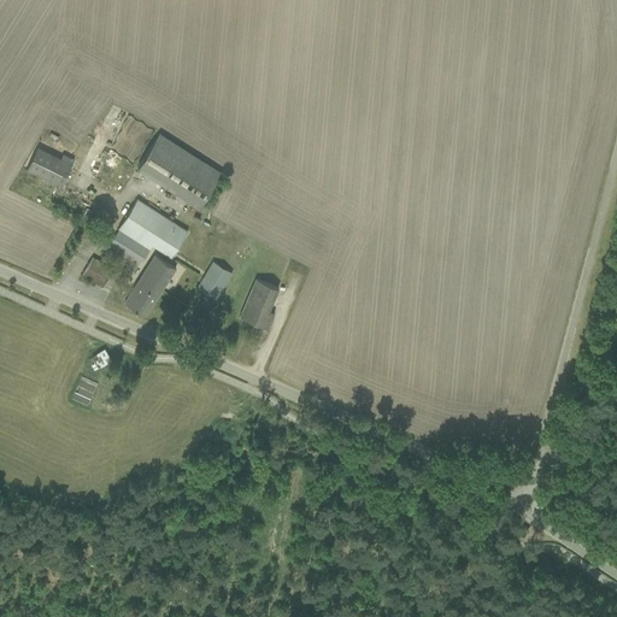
[(137,168),(199,207),(221,174),(160,134),(137,168)]
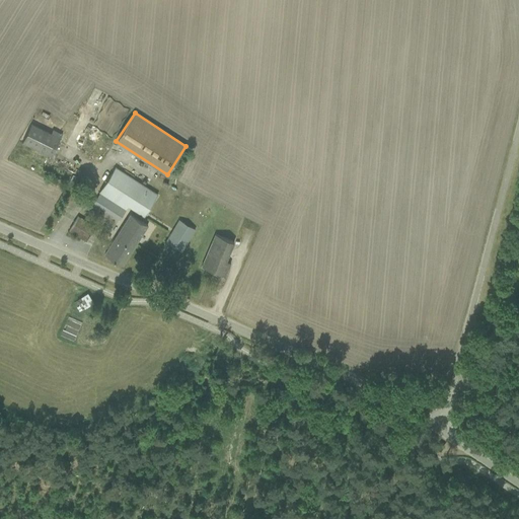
[(51,157),(60,138),(32,124),(22,143),(51,157)]
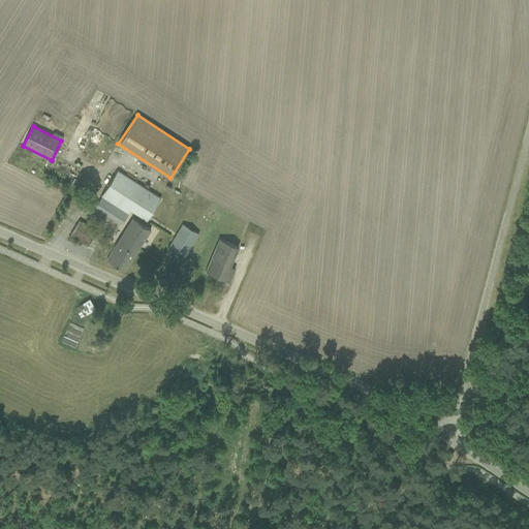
[(130,210),(147,220),(160,198),(117,170),(101,196),(128,214),(130,210)]
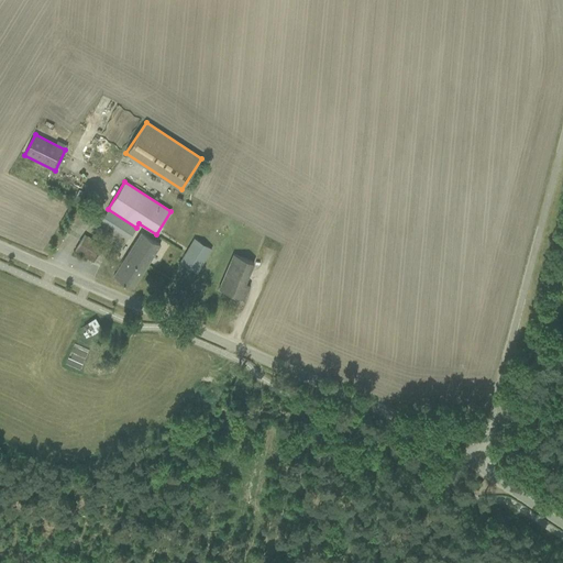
[(159,244),(141,232),(113,275),(132,287),(159,244)]
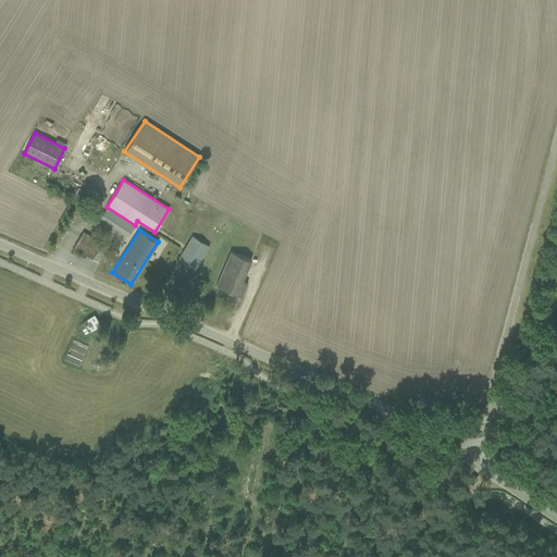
[(83,232),(74,247),(93,259),(101,244),(83,232)]
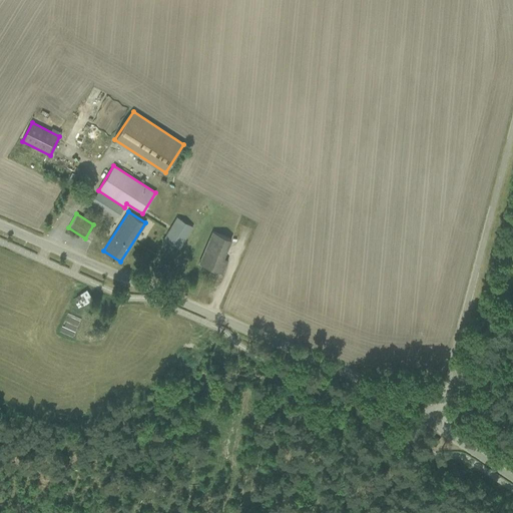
[(193,227),(190,225),(176,217),(163,238),(180,248),(193,227)]
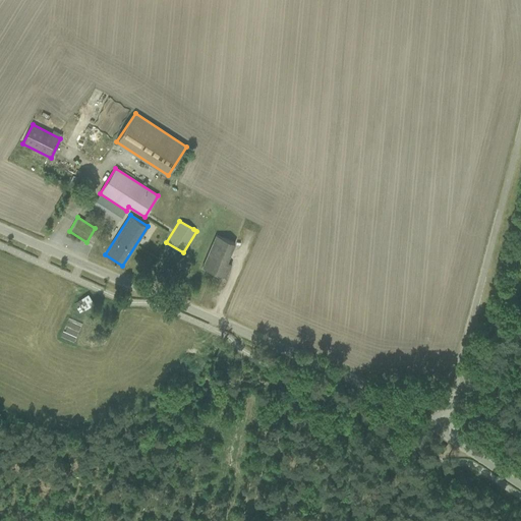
[(201,267),(214,273),(225,277),(231,265),(227,263),(235,243),(216,235),(201,267)]
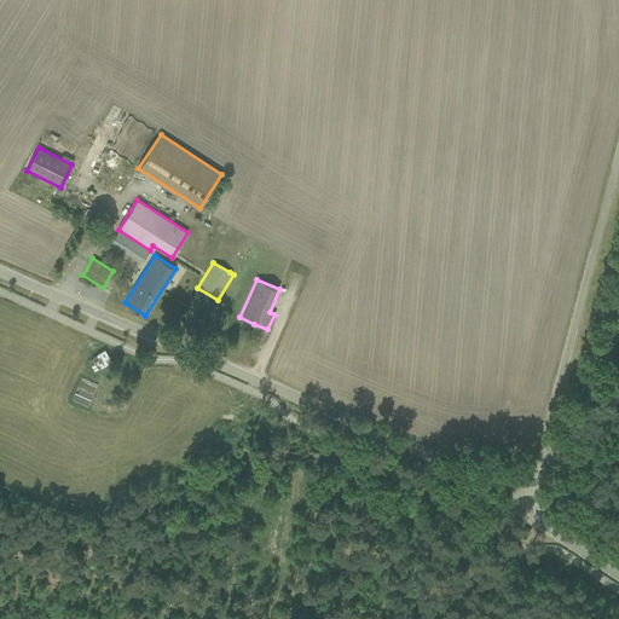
[(104,350),(91,359),(98,369),(111,360),(104,350)]
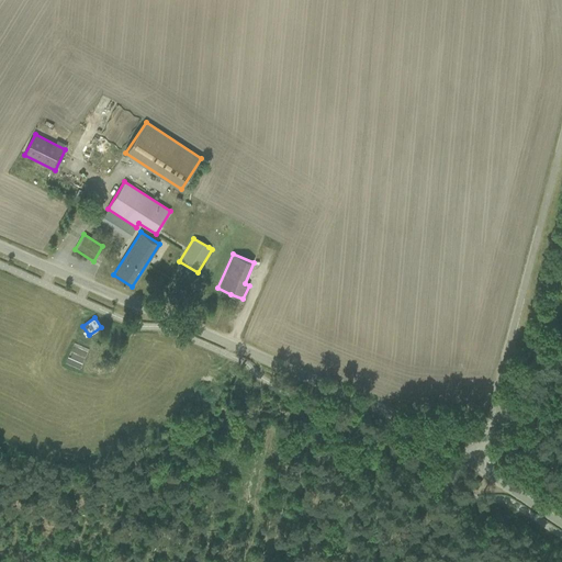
[(80,370),(90,349),(74,343),(65,363),(80,370)]
